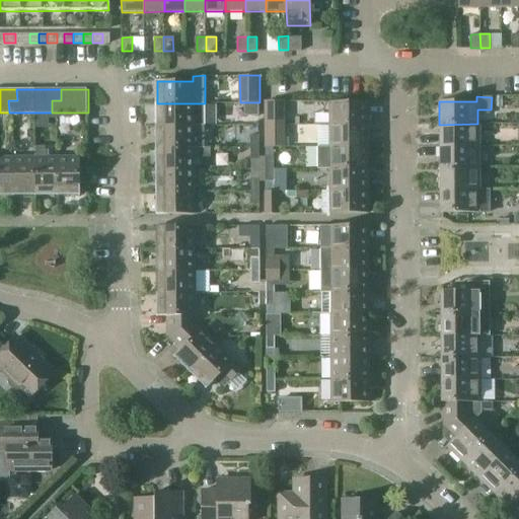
[(286,100),(266,100),(266,125),(286,125),(286,100)]
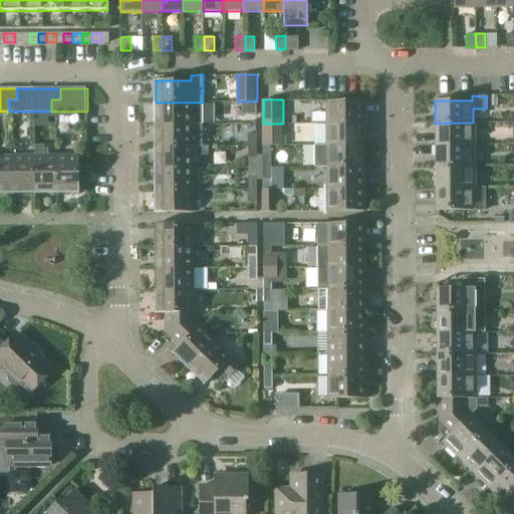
[(327,122),(364,122),(364,100),(327,100),(327,122)]
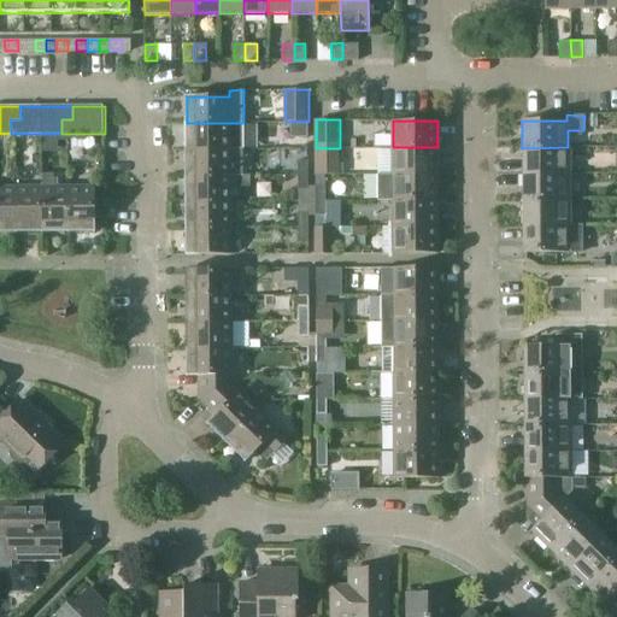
[(309,122),(298,122),(298,137),(309,137),(309,122)]
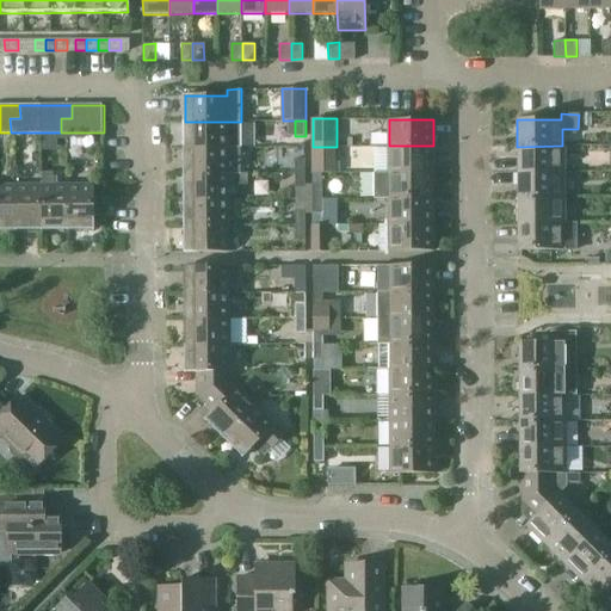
[(241,122),(185,122),(185,148),(229,148),(229,147),(241,147),(241,122)]
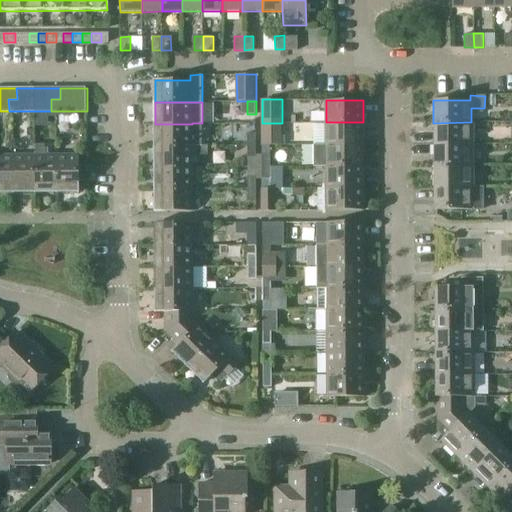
[(313,144),(326,144),(363,144),(363,122),(326,122),(313,122),(313,144)]
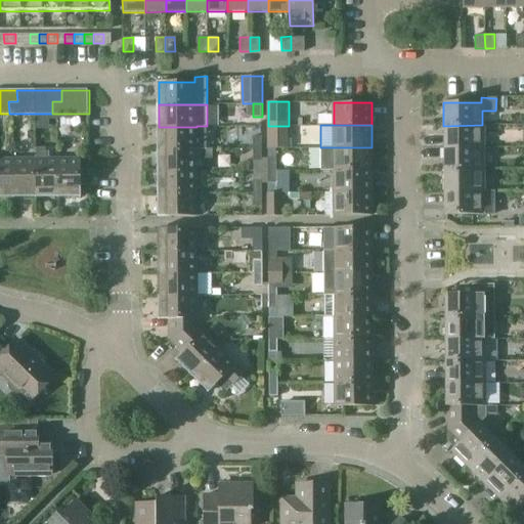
[(444,147),(482,147),(482,125),(443,126),(444,147)]
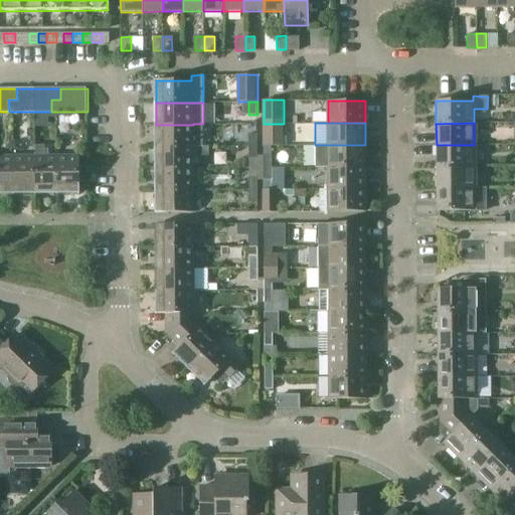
[(284,124),(264,124),(264,145),(284,145),(284,124)]
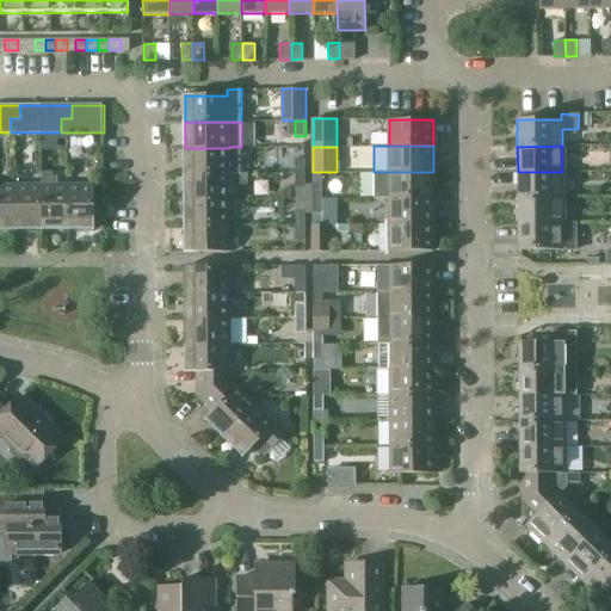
[(185,174),(229,173),(229,148),(185,148),(185,174)]
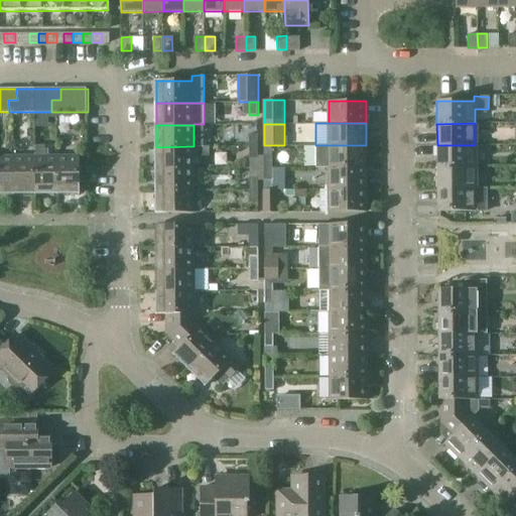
[(258,135),(249,135),(249,146),(258,146),(258,135)]
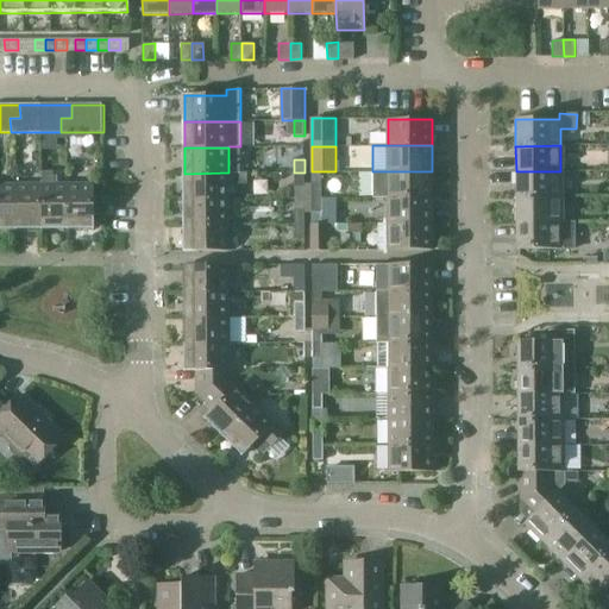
[(372,198),(388,198),(432,196),(432,171),(388,171),(388,173),(372,173),(372,198)]
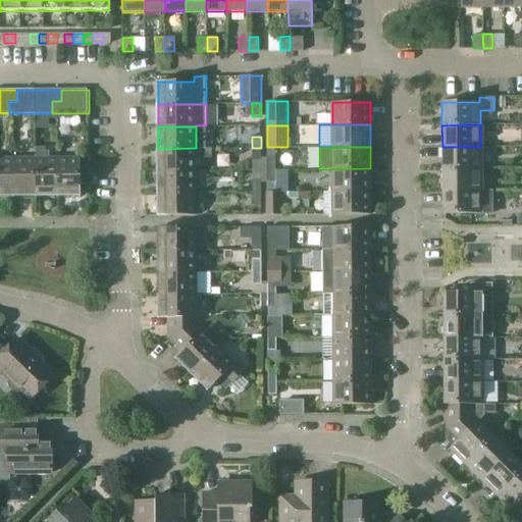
[(442,169),(480,169),(480,147),(442,147),(442,169)]
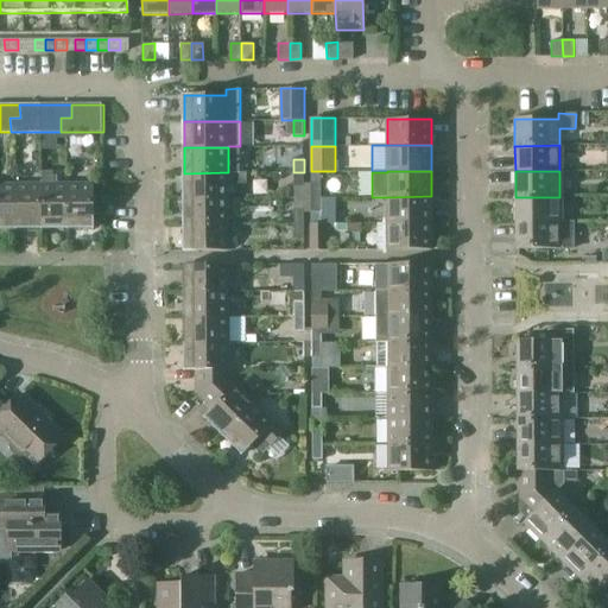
[(42,185),(42,228),(68,228),(68,185),(54,185),(54,172),(42,172),(42,185)]
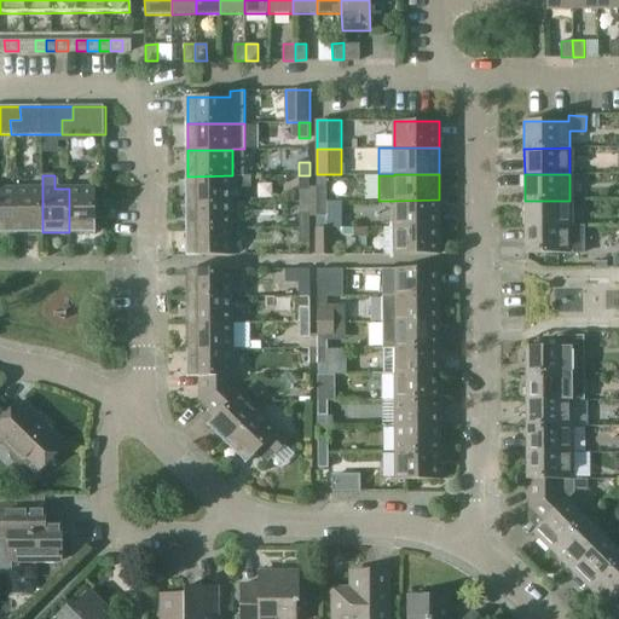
[(252,175),(232,175),(187,177),(187,202),(232,202),(232,187),(252,187),(252,175)]
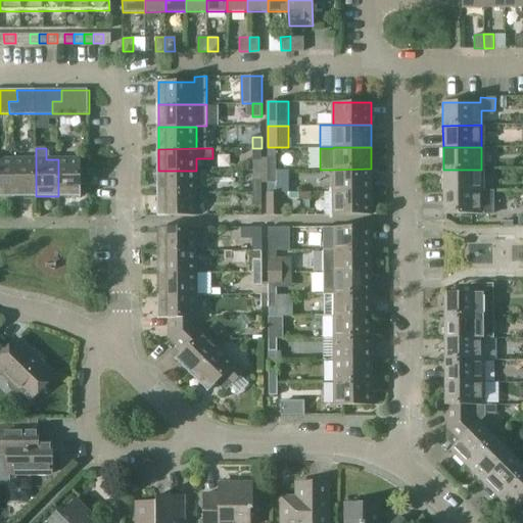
[(253,161),(262,161),(262,148),(252,148),(253,161)]
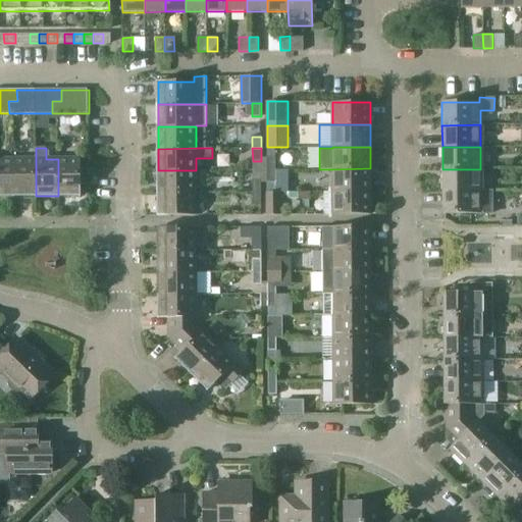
[(0,196),(14,196),(13,159),(0,159),(0,196)]
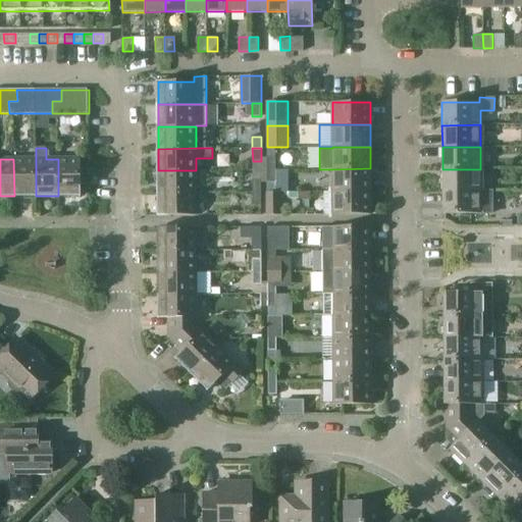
[(13,159),(14,196),(36,196),(36,159),(13,159)]
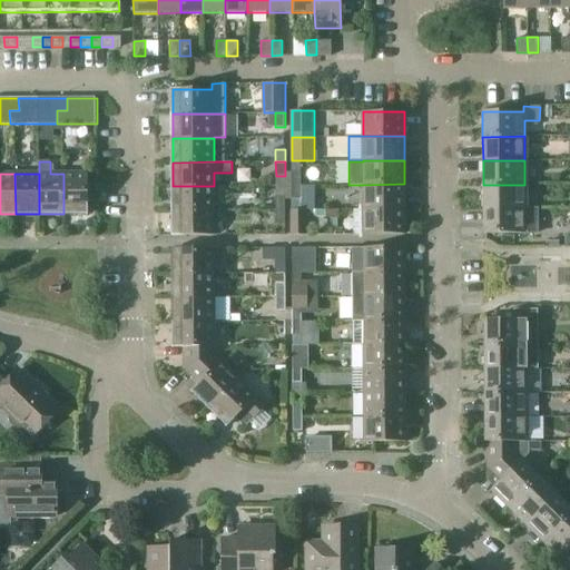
[(64,174),(64,214),(87,214),(87,174),(64,174)]
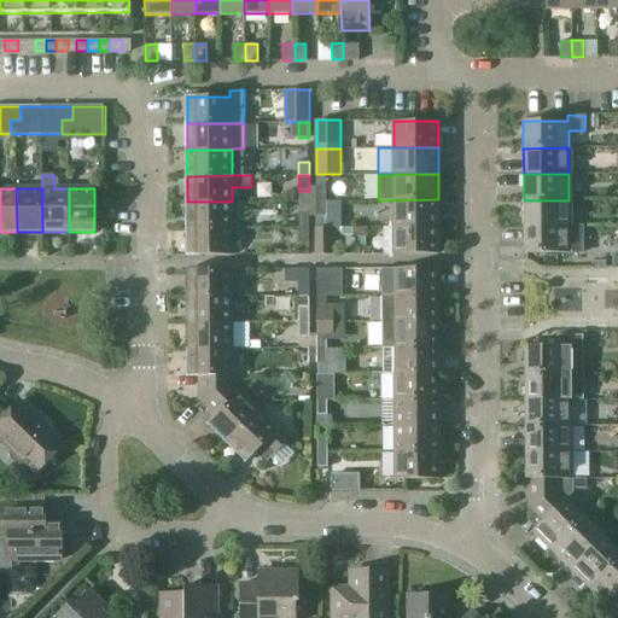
[(394,200),(394,226),(438,226),(438,199),(394,200)]
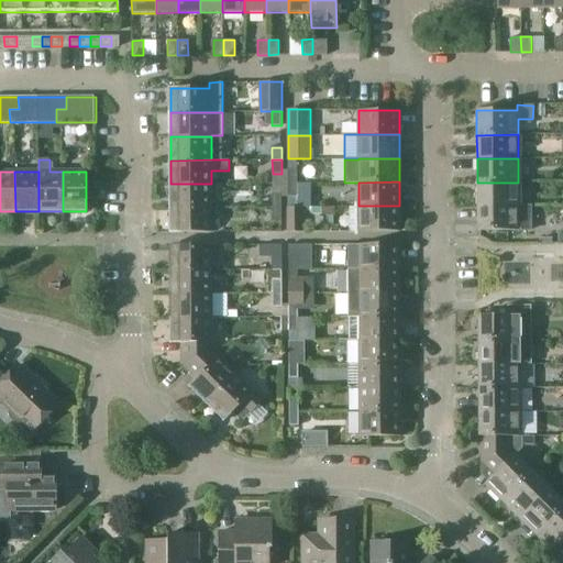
[(477,207),(519,206),(518,183),(477,183),(477,207)]
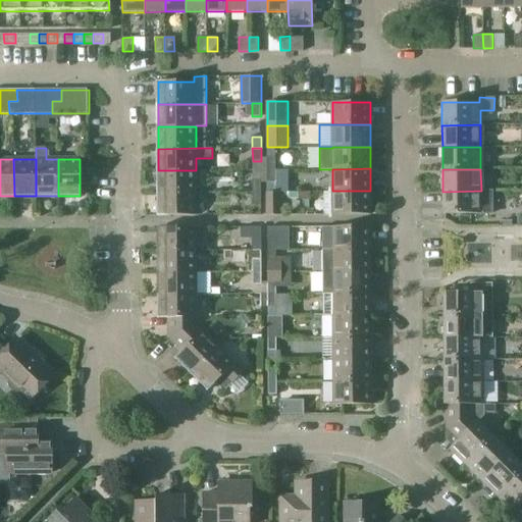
[(158,193),(196,193),(196,170),(158,170),(158,193)]
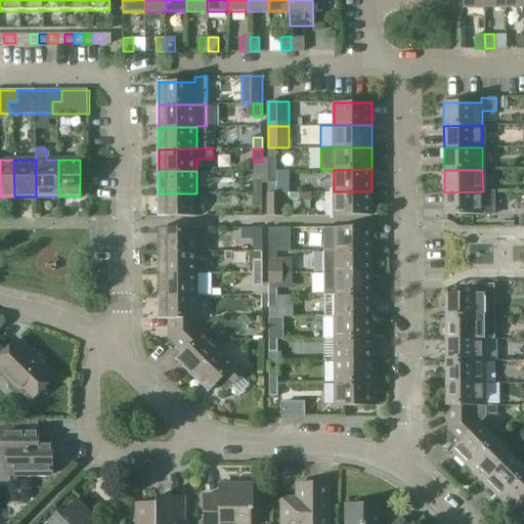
[(268,191),(268,202),(268,215),(280,215),(280,191),(276,191),(268,191)]
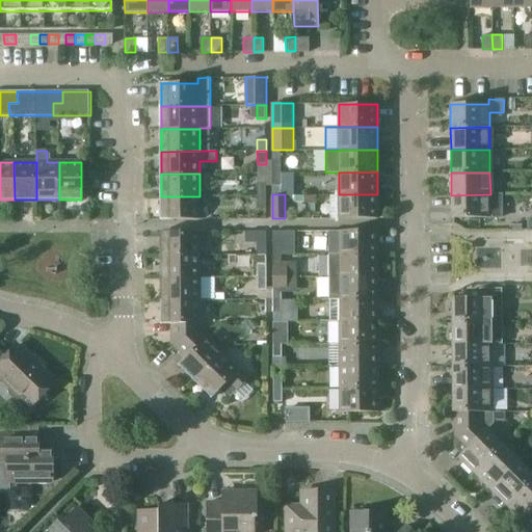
[(330,218),(339,218),(377,218),(377,194),(339,194),(330,194),(330,218)]
